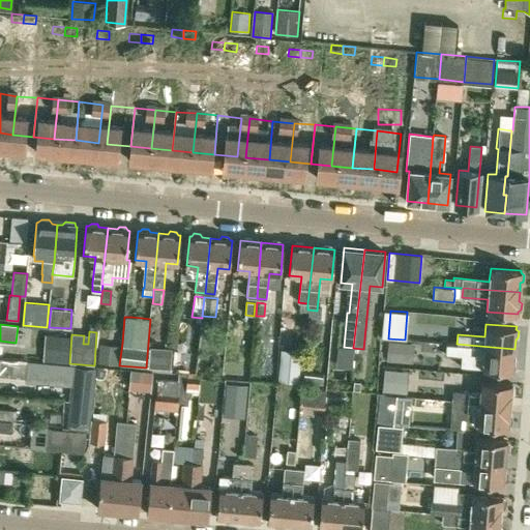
[(63,362),(63,334),(38,334),(38,362),(63,362)]
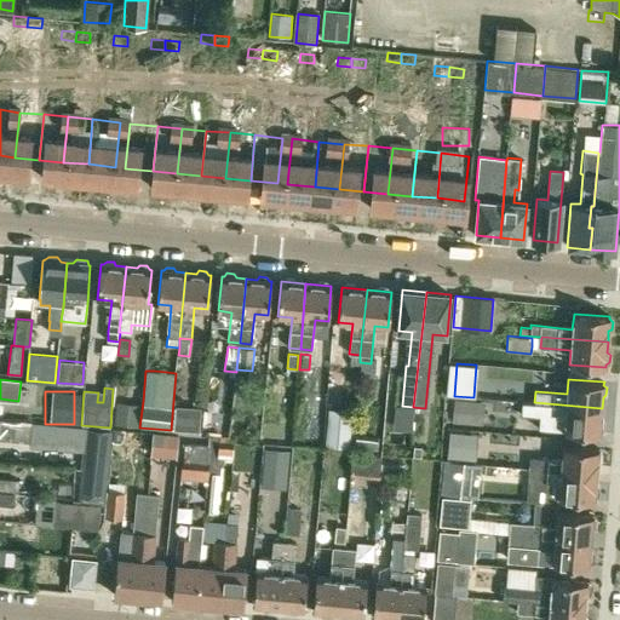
[(483,401),(454,399),(452,423),(482,425),(483,401)]
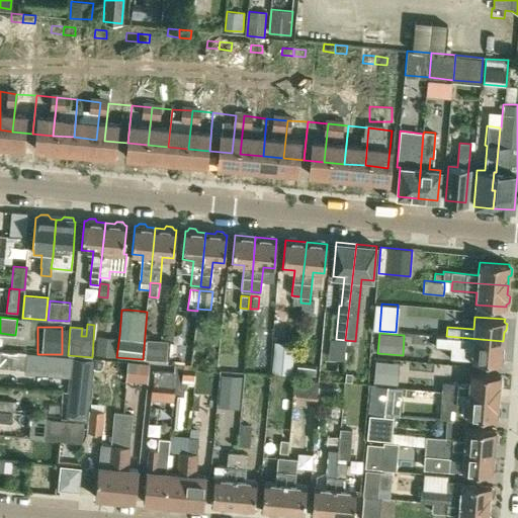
[(118,338),(97,335),(95,355),(116,357),(118,338)]
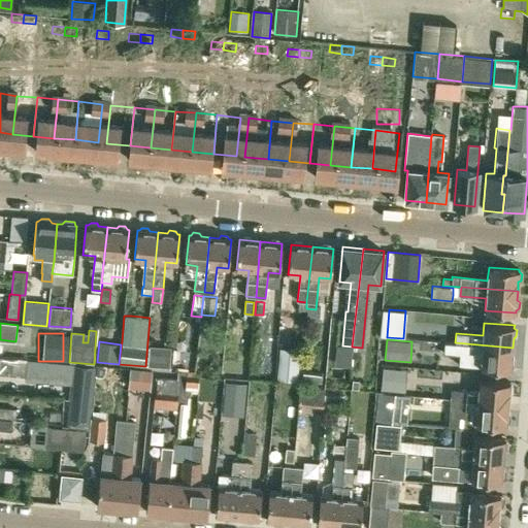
[(455,342),(455,353),(461,353),(460,365),(480,366),(510,369),(510,366),(514,365),(515,359),(512,356),(513,348),(455,342)]
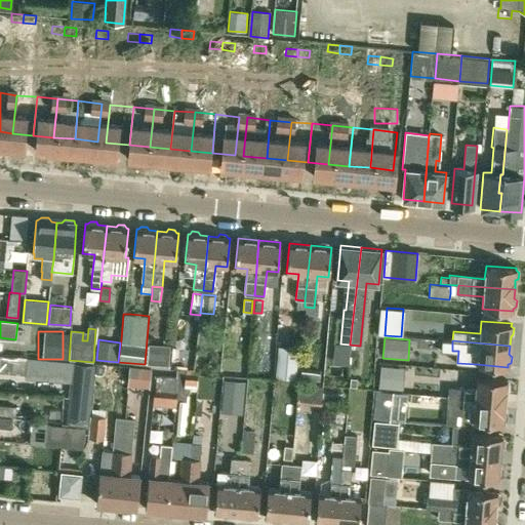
[(170,346),(148,344),(146,364),(169,365),(170,346)]
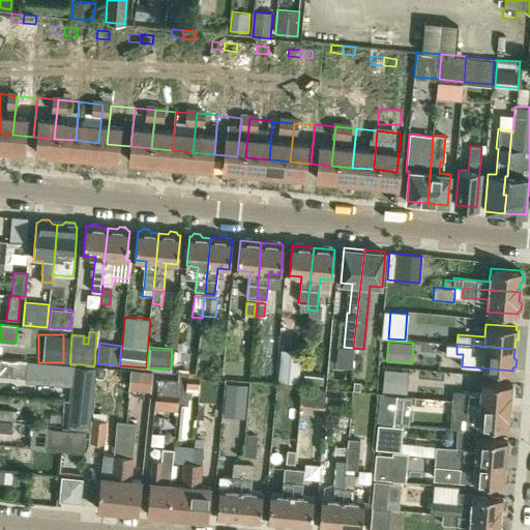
[(294,381),(295,350),(274,350),(273,381),(294,381)]
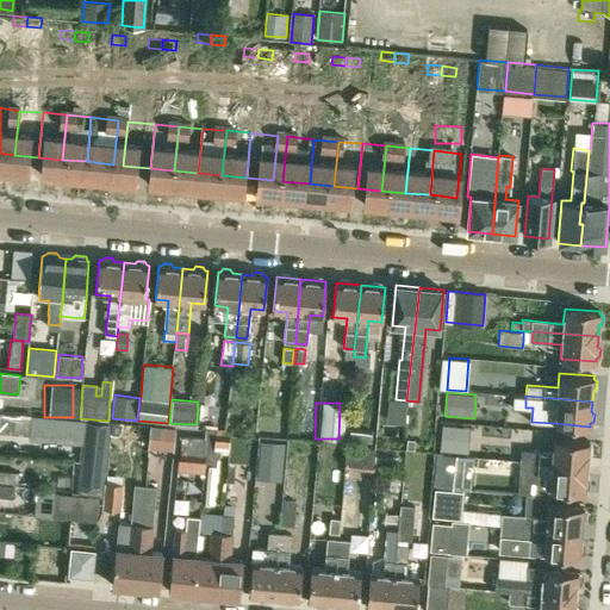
[(0,433),(13,434),(14,415),(0,412),(0,433)]
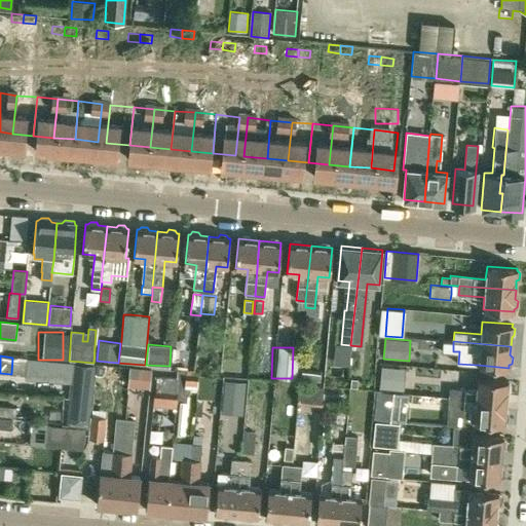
[(96,366),(95,377),(101,378),(104,375),(105,367),(96,366)]
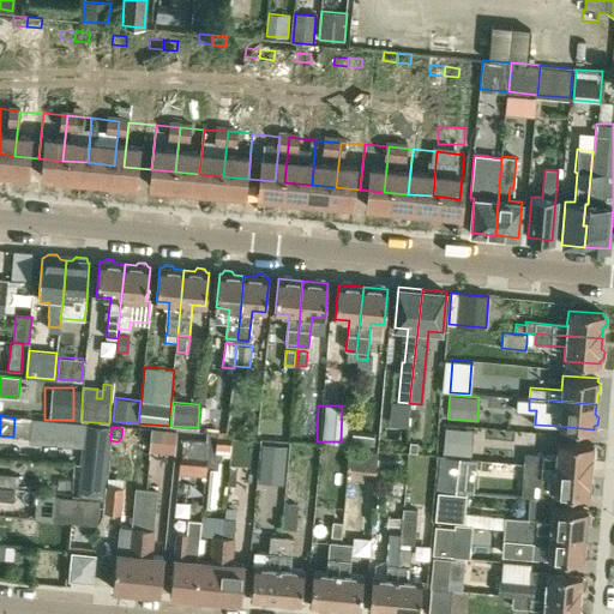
[(473,431),(445,427),(443,453),(470,456),(473,431)]
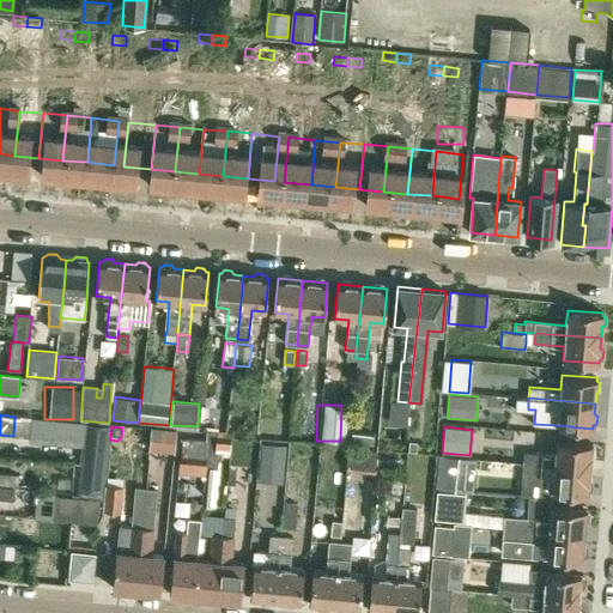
[(144,428),(143,450),(169,450),(169,429),(144,428)]
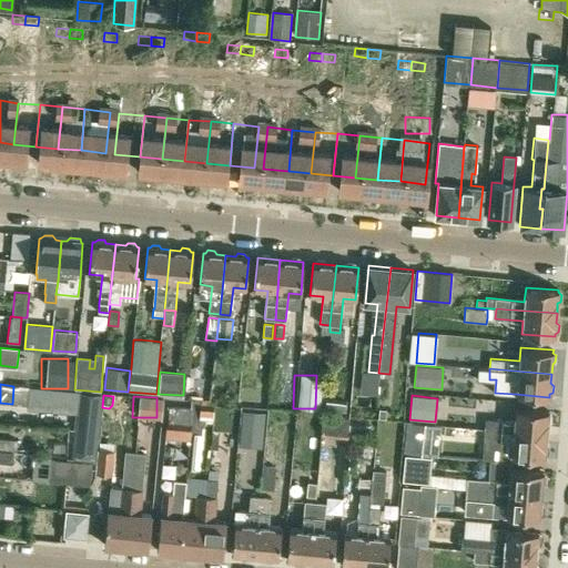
[(346,401),(326,398),(325,411),(345,413),(346,401)]
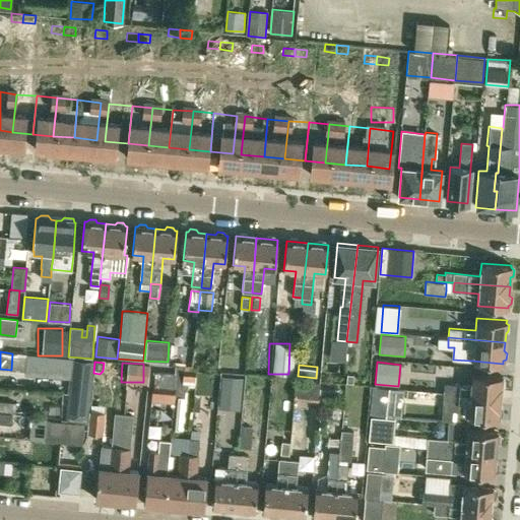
[(150,401),(175,403),(178,374),(155,372),(153,386),(152,386),(150,401)]
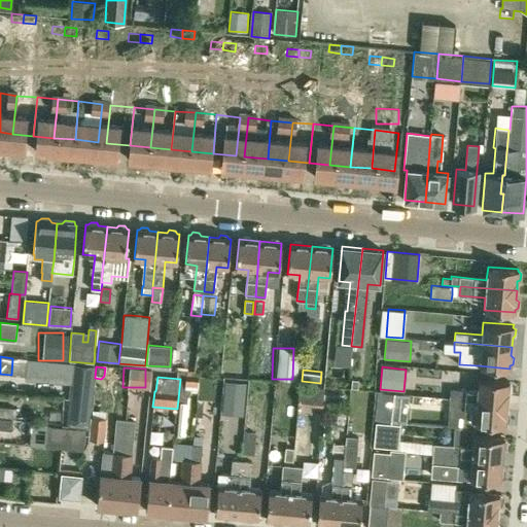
[(506,402),(508,381),(478,378),(477,390),(450,388),(449,398),(506,402)]
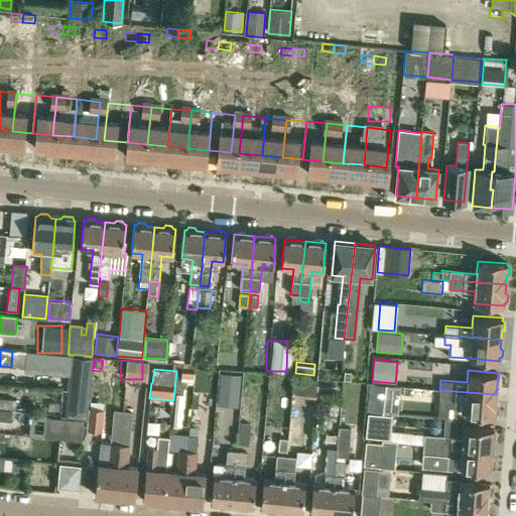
[(180,426),(183,389),(183,384),(192,385),(194,373),(176,371),(173,400),(170,425),(180,426)]
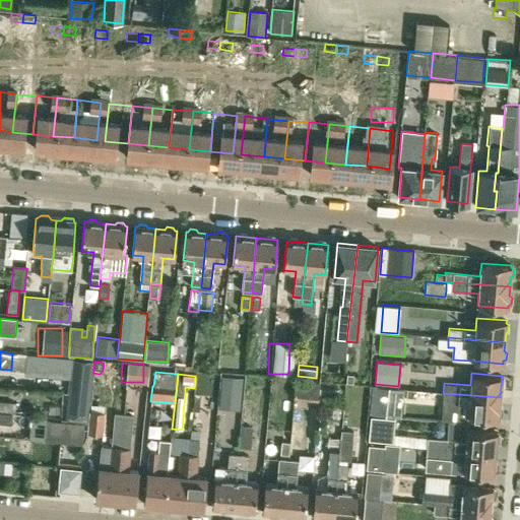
[(243,377),(221,375),(218,408),(240,410),(243,377)]
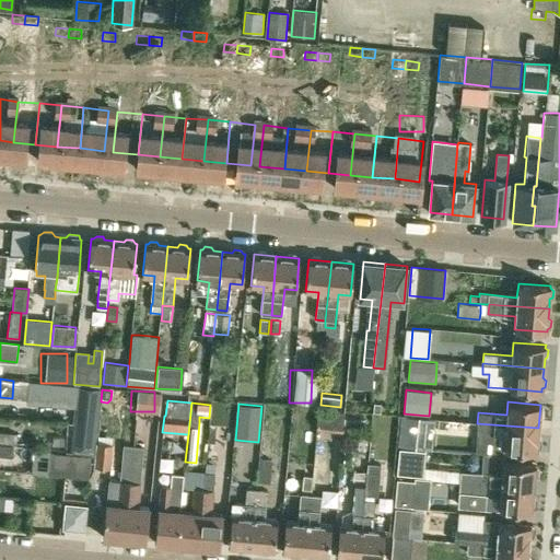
[(100,407),(78,405),(73,448),(95,451),(100,407)]
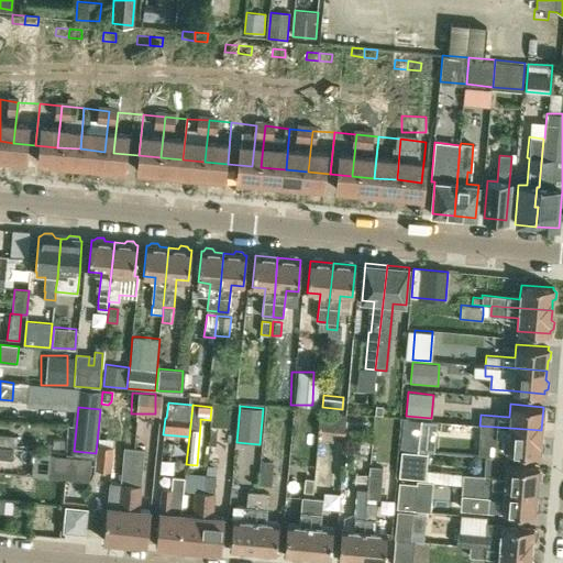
[(344,435),(345,421),(346,414),(319,411),(317,432),(344,435)]
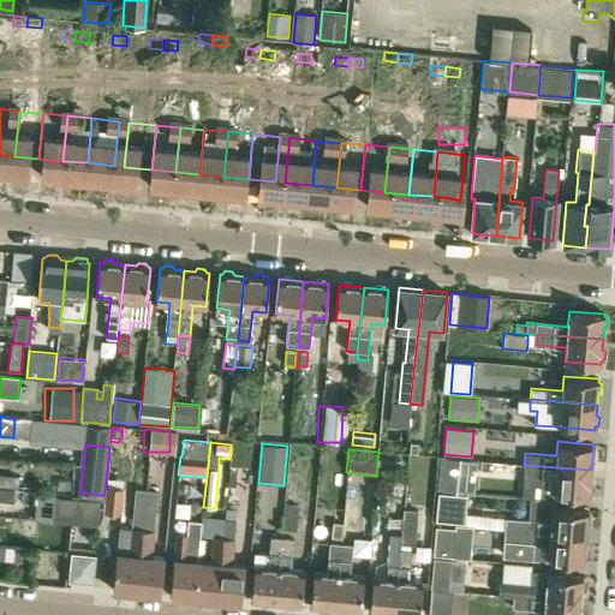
[(472,461),(445,458),(441,489),(457,491),(458,475),(471,476),(472,461)]
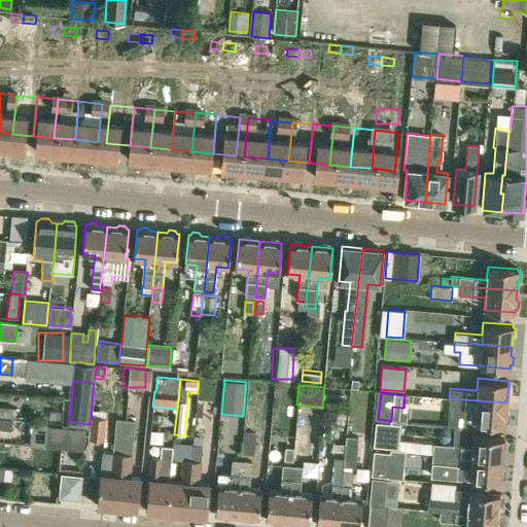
[(504,425),(506,402),(449,398),(449,408),(475,410),(473,422),(504,425)]
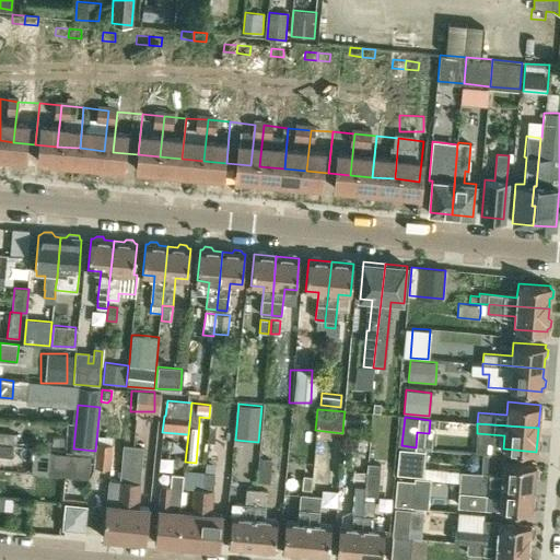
[(0,444),(15,445),(16,434),(0,432),(0,444)]
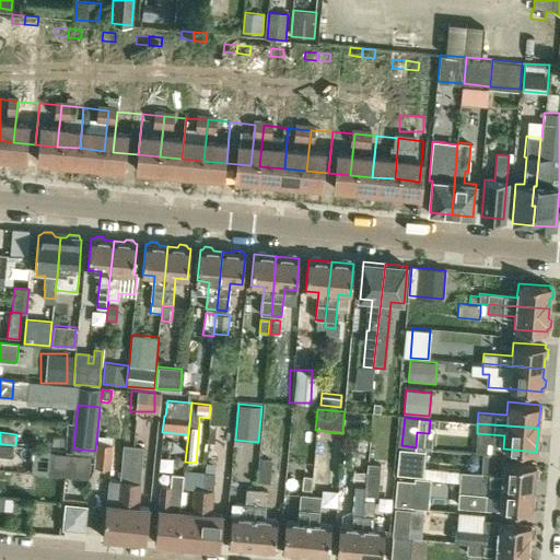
[(96,442),(94,466),(111,468),(113,444),(96,442)]
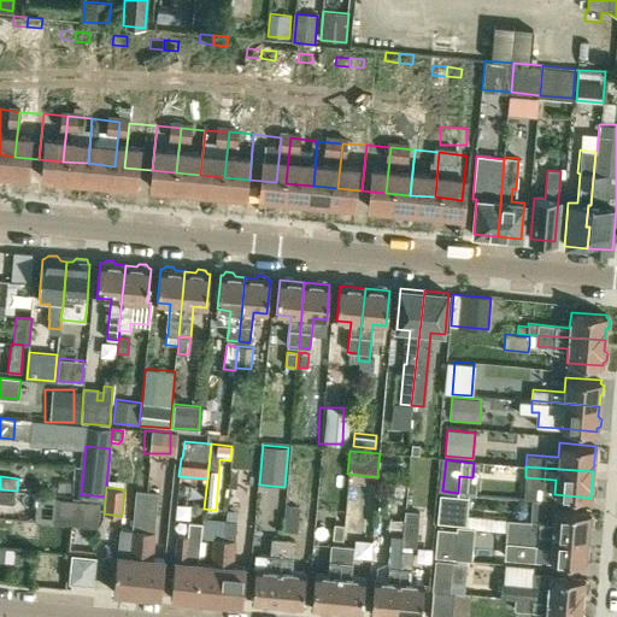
[(0,489),(0,500),(12,501),(33,504),(33,493),(17,492),(17,491),(0,489)]
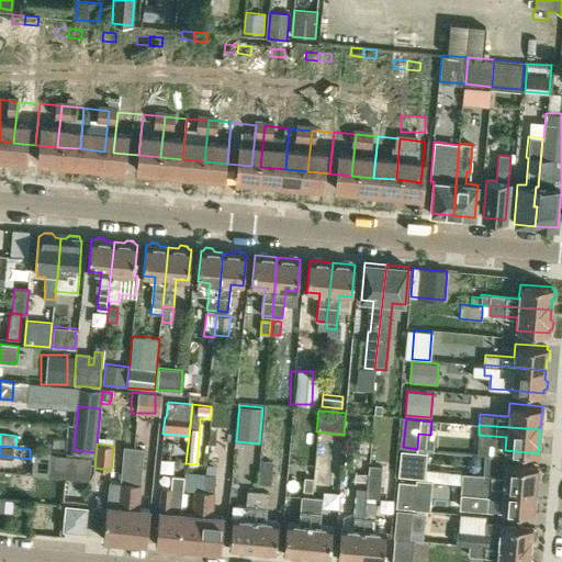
[(132,472),(134,447),(123,447),(121,472),(132,472)]
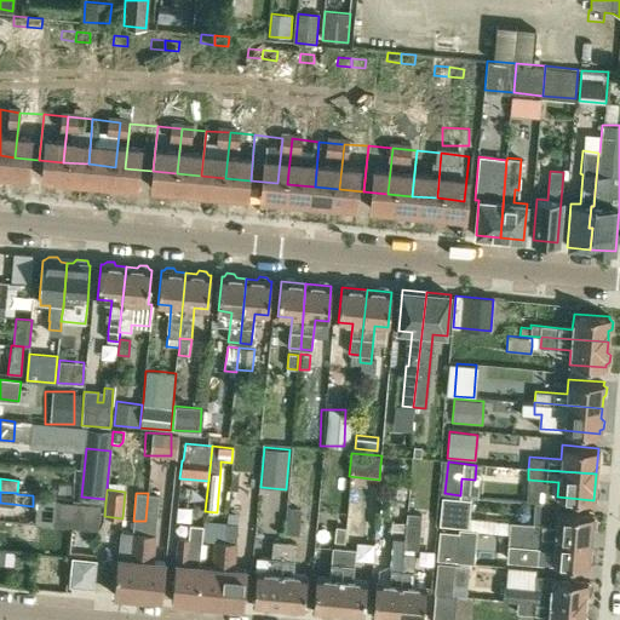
[(159,494),(148,493),(145,521),(156,522),(159,494)]
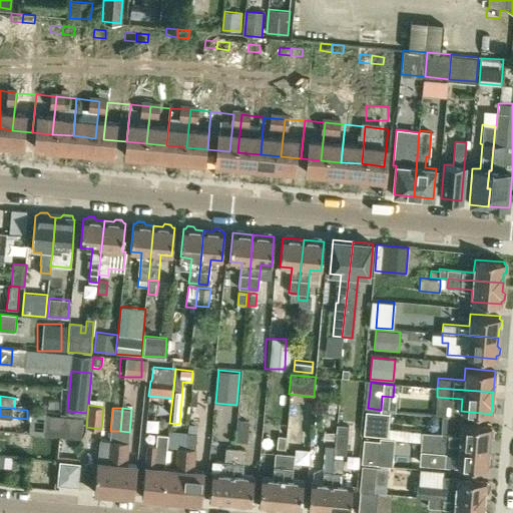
[(378,411),(365,410),(363,435),(382,436),(388,437),(388,428),(390,412),(381,411),(378,411)]
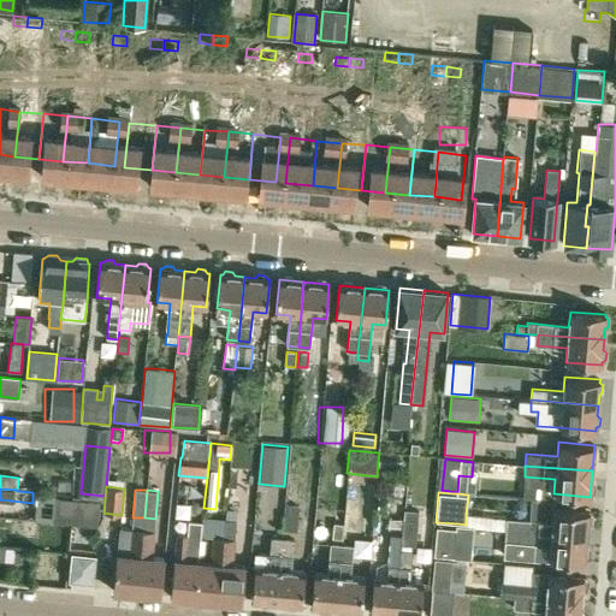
[(70,525),(78,526),(98,527),(100,503),(55,498),(53,523),(70,525)]
